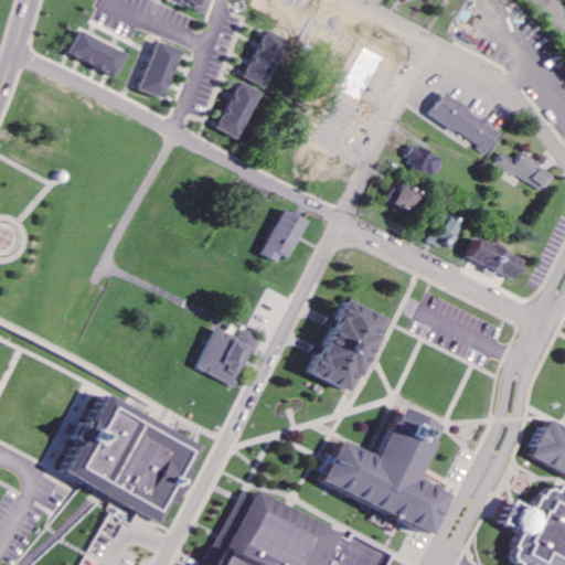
[(210,0),(205,9),(188,0),(180,0),(178,6),(167,0),(210,0)]
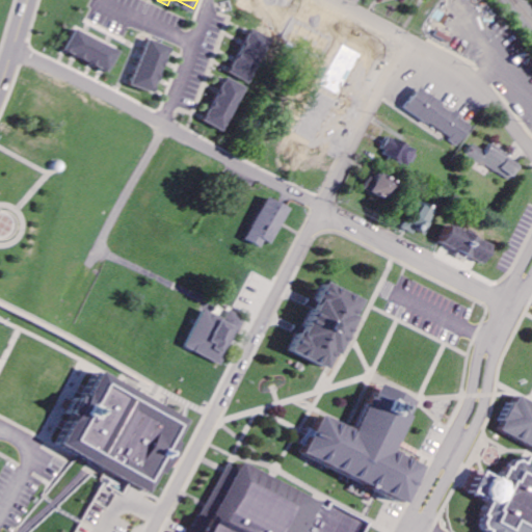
[(290,3),(284,0),(266,0),(262,9),(282,20),(290,3)]
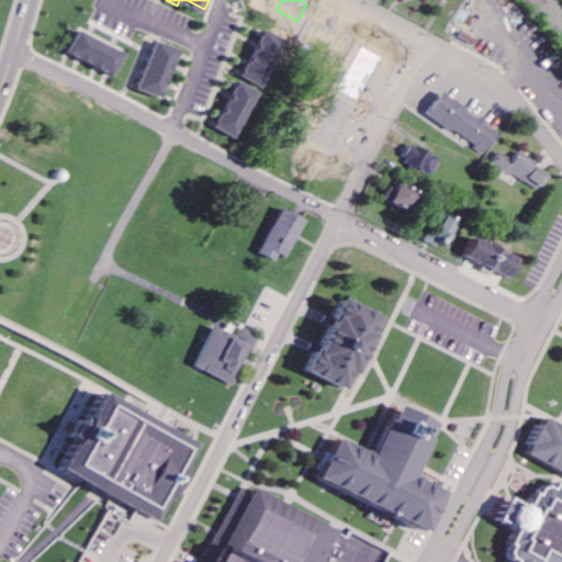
[(68,53),(114,78),(126,54),(81,30),(68,53)]
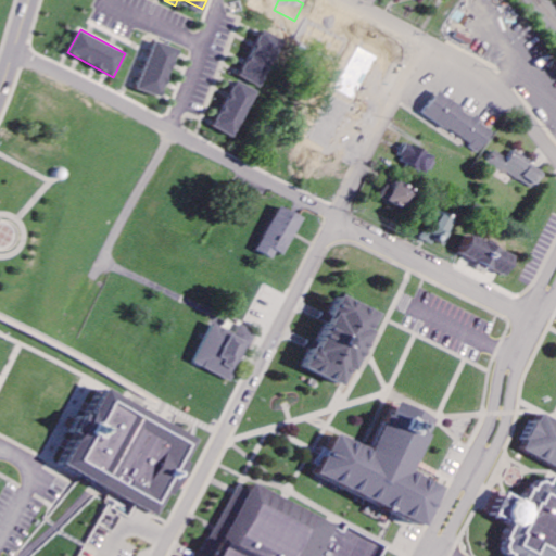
[(240,76),(262,87),(286,41),(264,29),(240,76)]
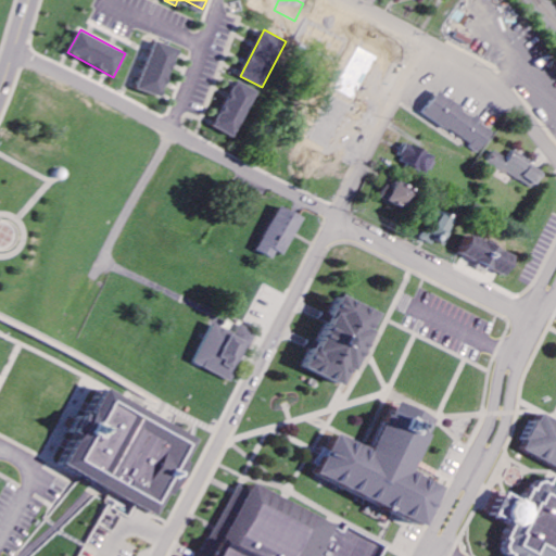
[(154,41),(178,50),(161,98),(137,89),(154,41)]
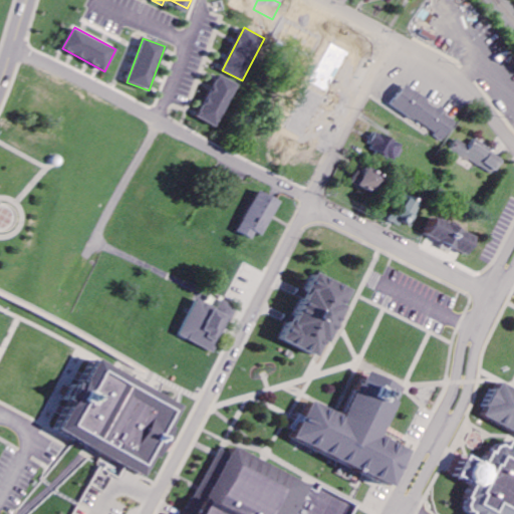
[(197,115),(218,126),(240,85),(220,74),(197,115)]
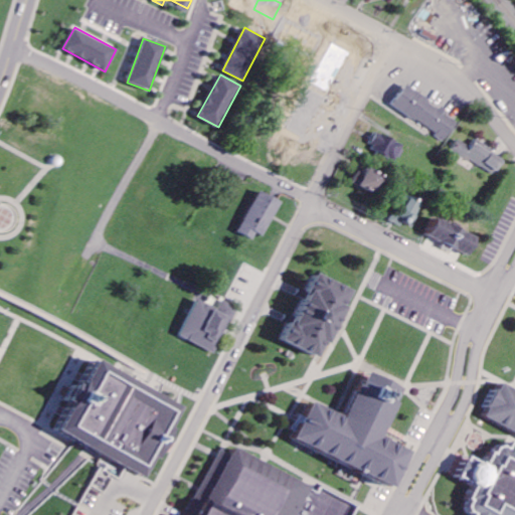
[(308,79),(341,96),(327,125),(294,109),(308,79)]
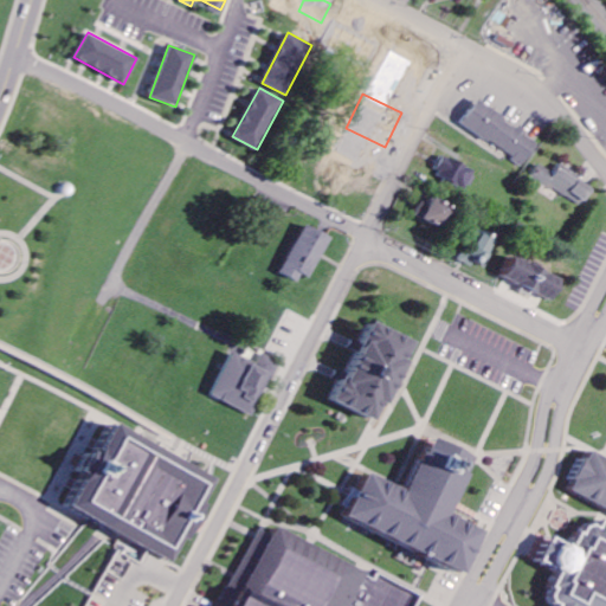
[(497,117),(535,142),(519,167),(481,142),(497,117)]
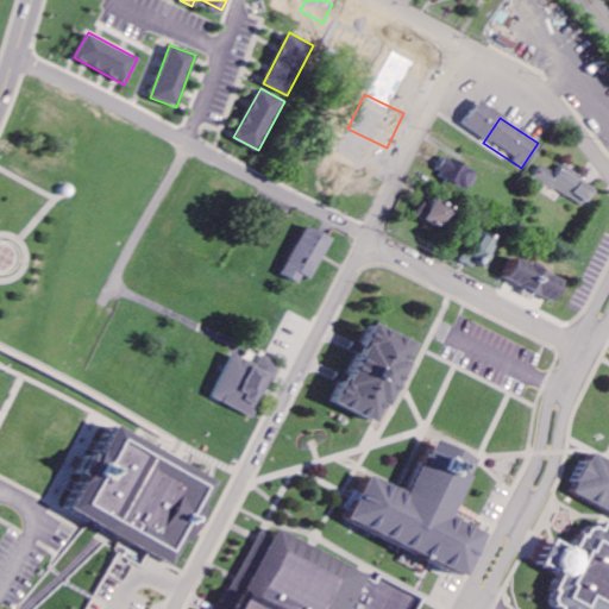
[(439,179),(473,192),(481,171),(446,159),(439,179)]
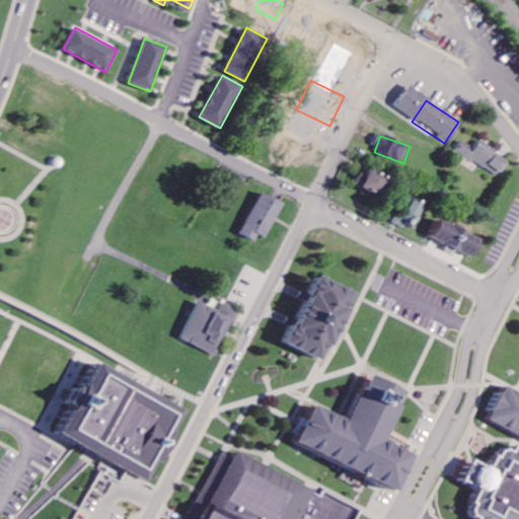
[(472,136),(503,155),(491,174),(460,156),(472,136)]
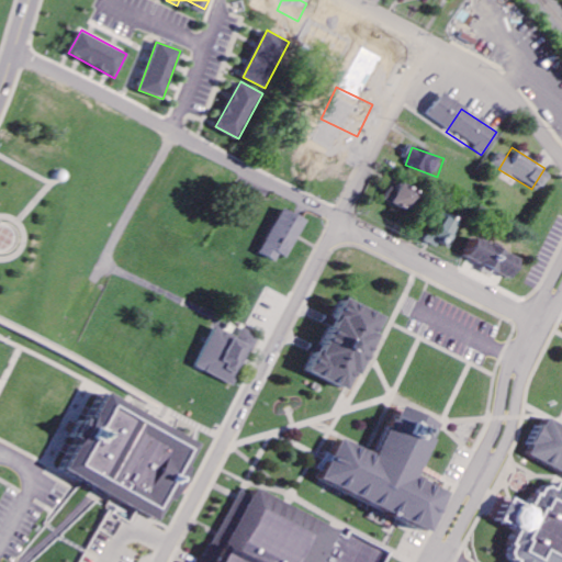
[(394,182),(417,192),(408,213),(384,202),(394,182)]
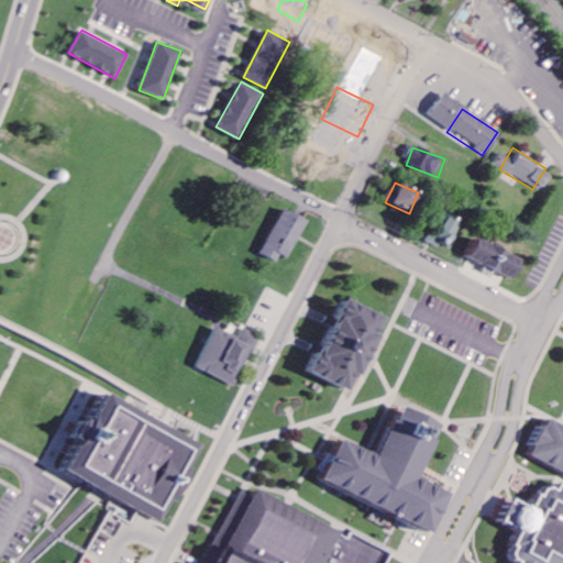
[(277,208),(304,222),(282,264),(255,251),(277,208)]
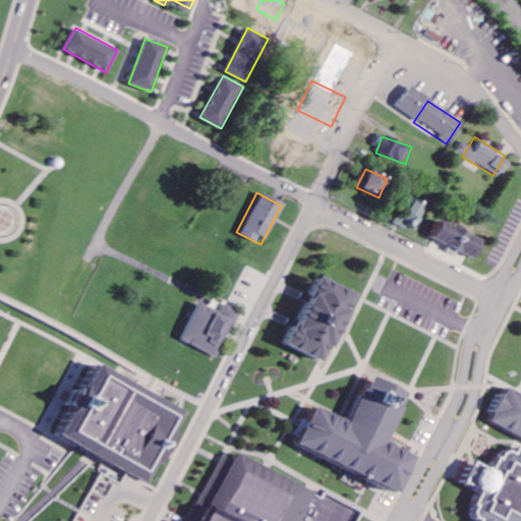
[(422,206),(408,232),(390,222),(405,195),(422,206)]
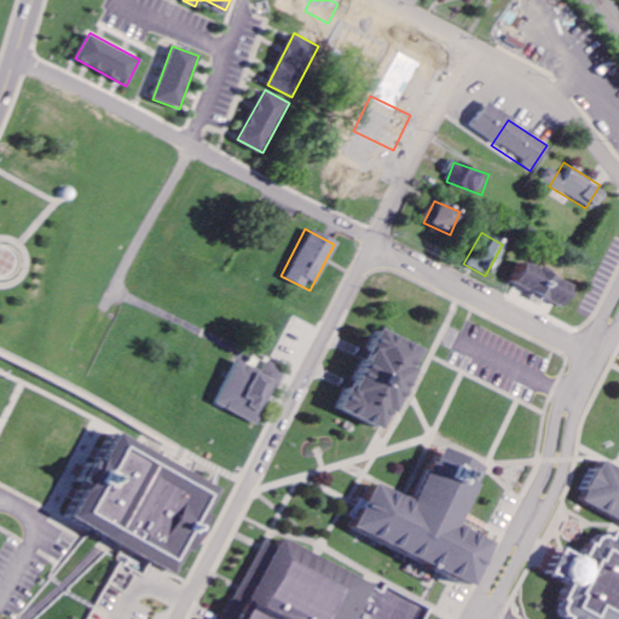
[(519,261),(568,285),(557,307),(508,283),(519,261)]
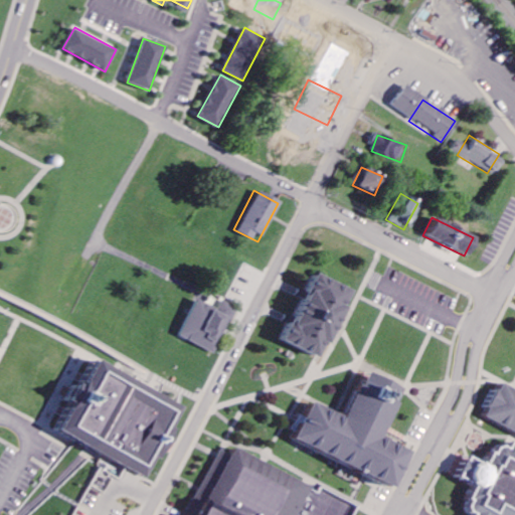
[(309,274),(345,291),(312,358),(276,341),(309,274)]
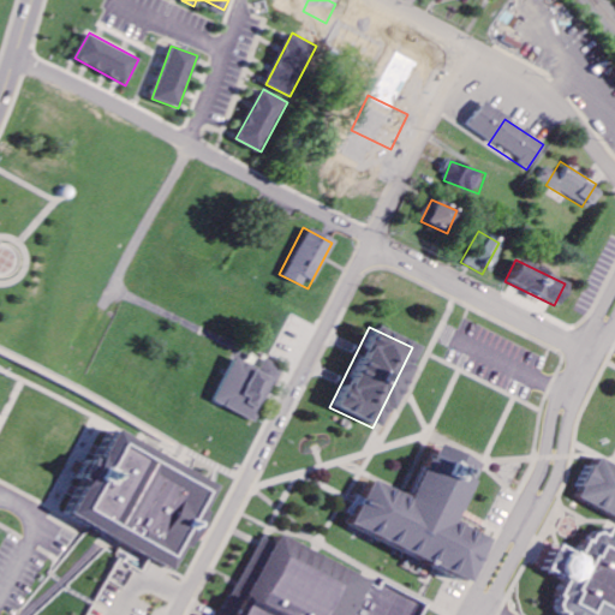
[(279,368),(250,424),(212,405),(240,348),(279,368)]
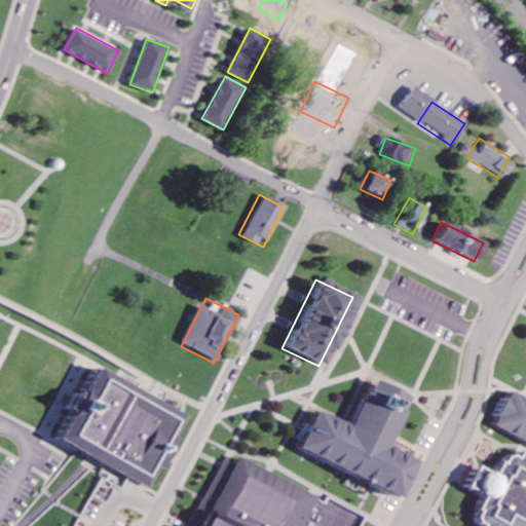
[(98,367),(189,415),(177,438),(180,439),(163,468),(160,467),(149,487),(59,439),(98,367)]
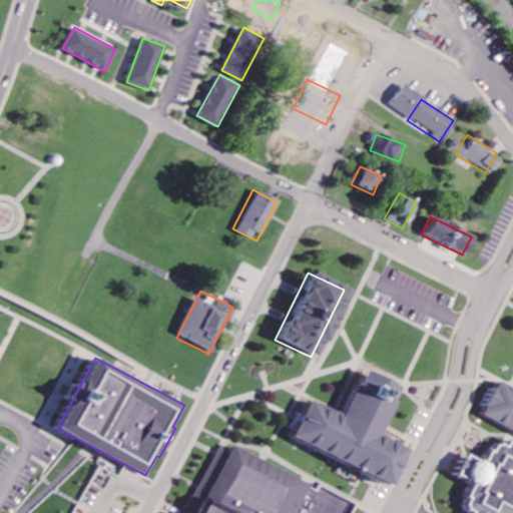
[(285,434),(305,396),(335,413),(359,366),(396,386),(376,424),(409,442),(386,487),(285,434)]
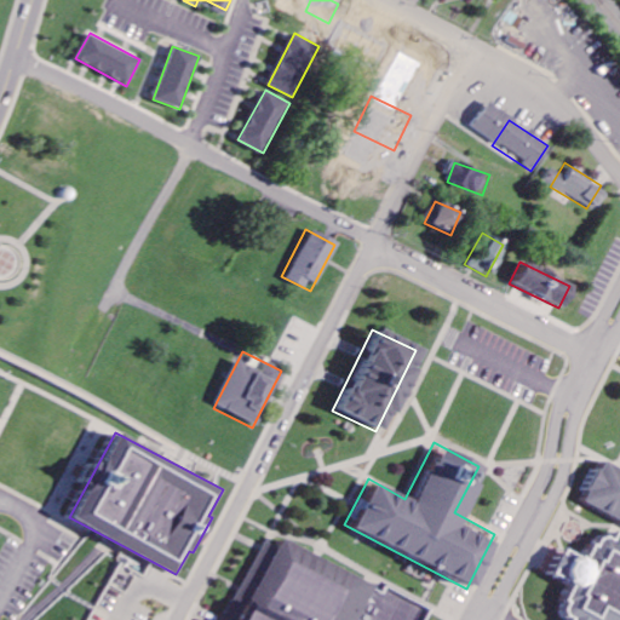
[(598,460),(619,471),(619,619),(566,619),(550,612),(564,585),(546,577),(561,550),(581,561),(596,533),(608,539),(612,532),(619,535),(619,524),(575,501),(598,460)]
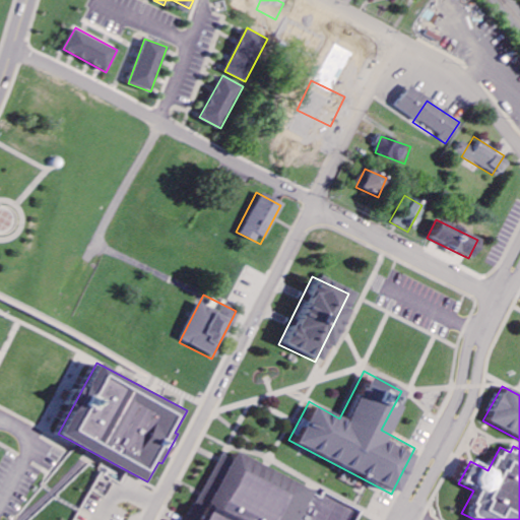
[(352,519),(358,510),(320,493),(234,455),(232,459),(220,454),(201,496),(205,497),(204,513),(200,519),(352,519)]
